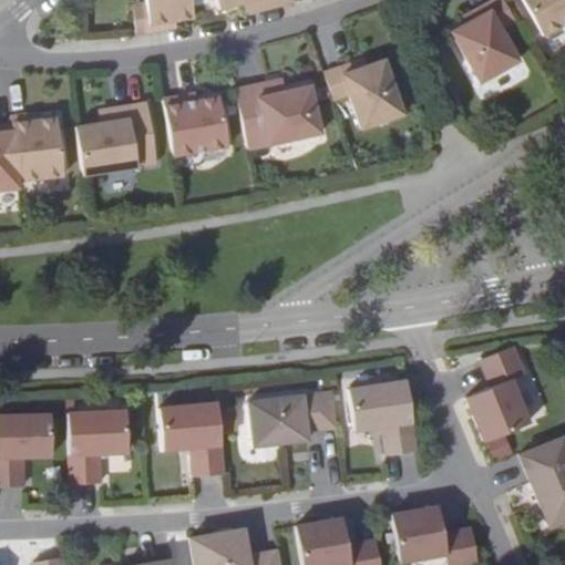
[(146,0),(152,30),(170,28),(168,21),(176,20),(195,17),(192,0),(146,0)]
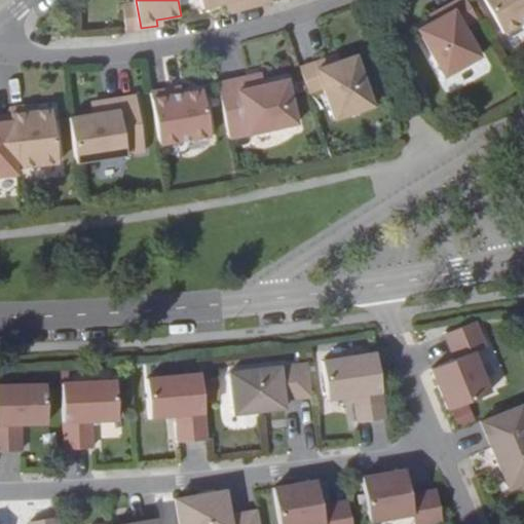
[(201,0),(203,7),(227,1),(230,0),(241,0),(245,8),(274,0),(201,0)]
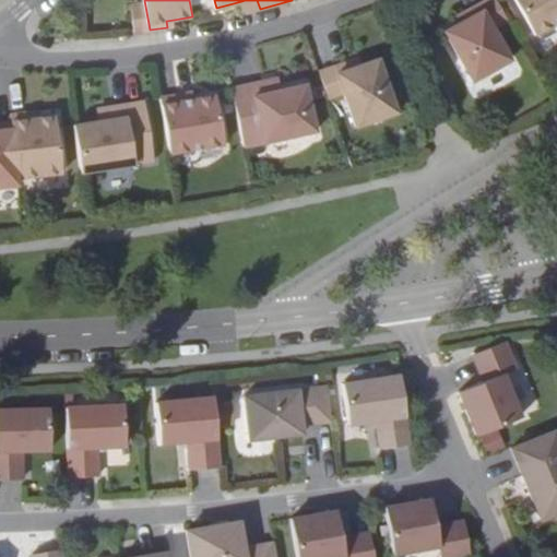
[(245,0),(241,1),(245,13),(260,9),(257,0),(245,0)]
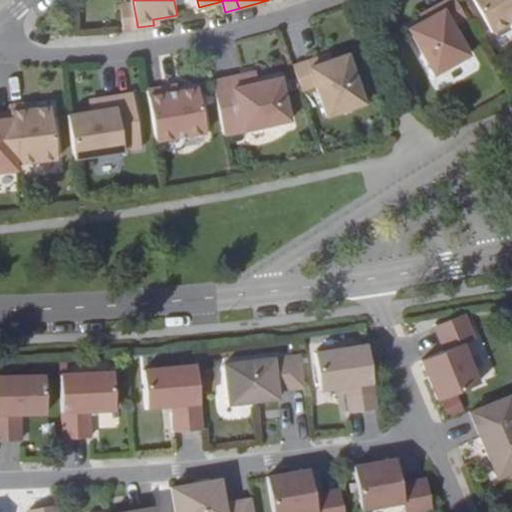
[(444,0),(442,1),(455,24),(468,16),(458,0),(444,0)]
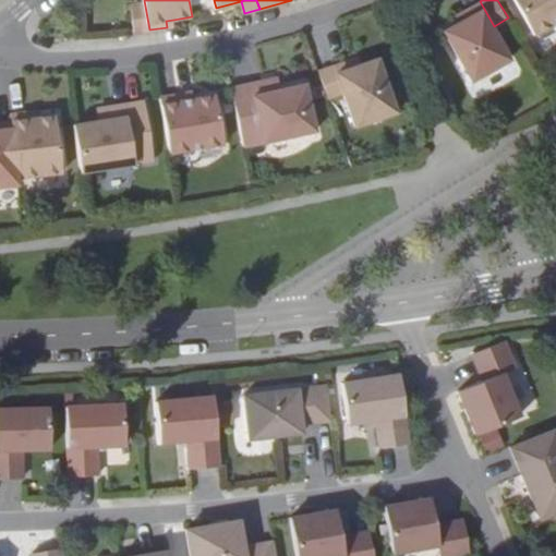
[(516,0),(535,33),(555,21),(555,0),(516,0)]
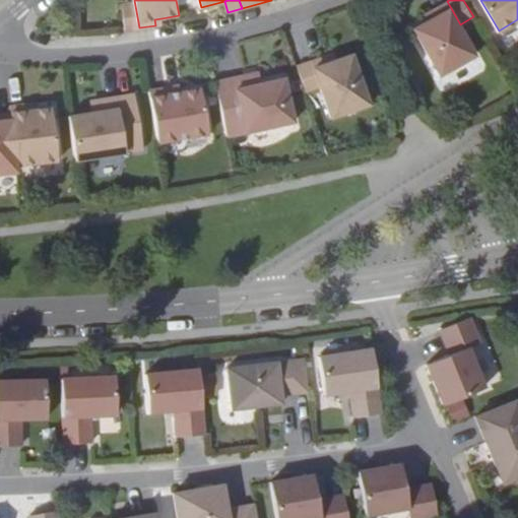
[(447,1),(433,9),(436,15),(430,18),(414,27),(440,73),(476,53),(460,24),(447,1)]
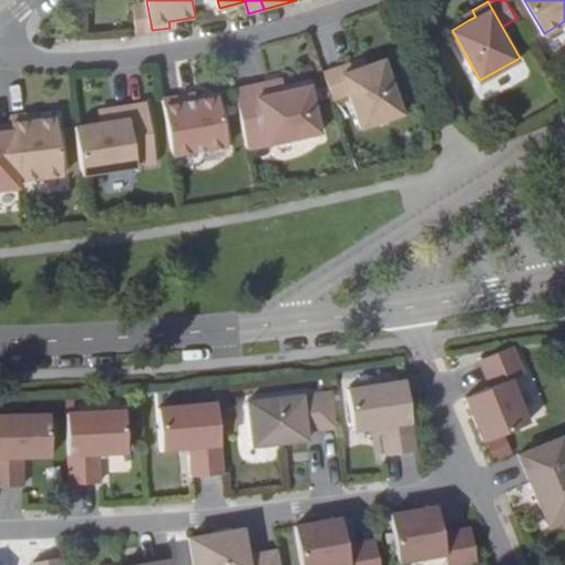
[(472,10),(464,14),(469,20),(475,17),(472,10)]
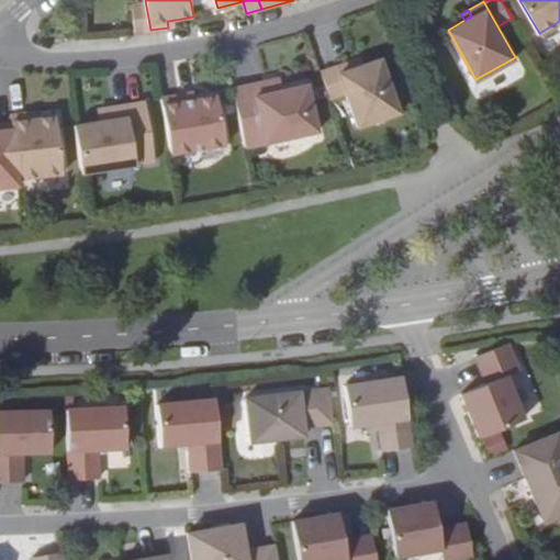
[(355,59),(357,66),(366,64),(362,56),(355,59)]
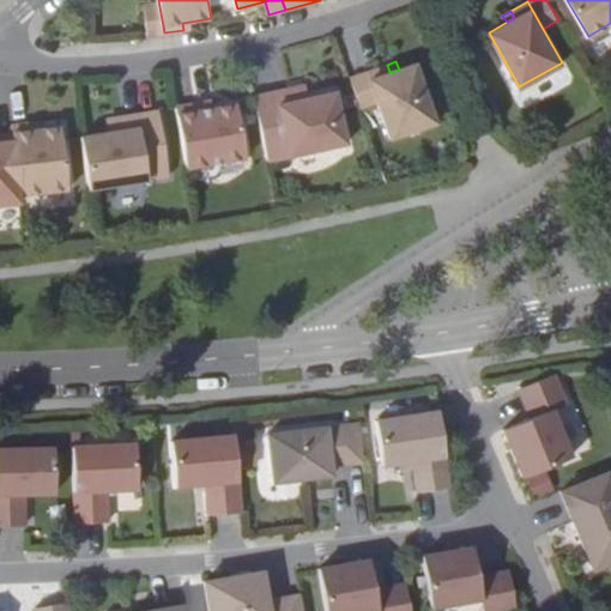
[(387,65),(369,71),(379,101),(392,138),(439,122),(417,62),(399,70),(389,72),(387,65)]
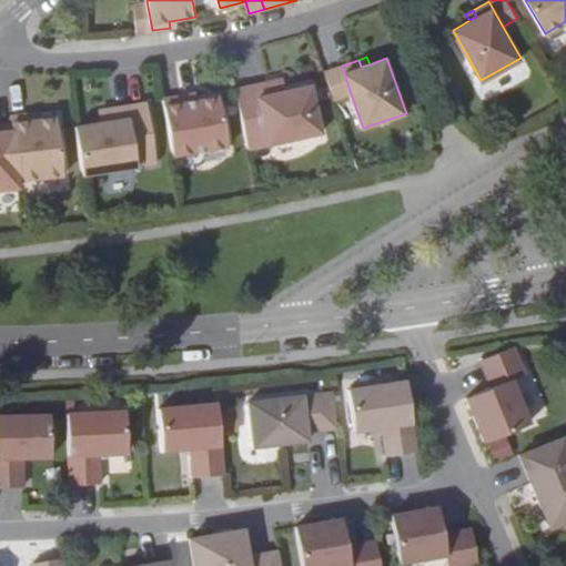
[(342,66),(326,71),(335,99),(351,93),(342,66)]
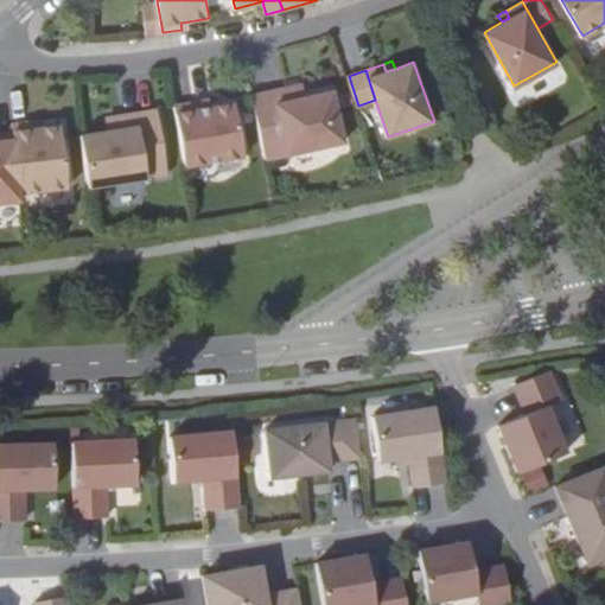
[(304,83),(287,87),(291,100),(306,96),(304,83)]
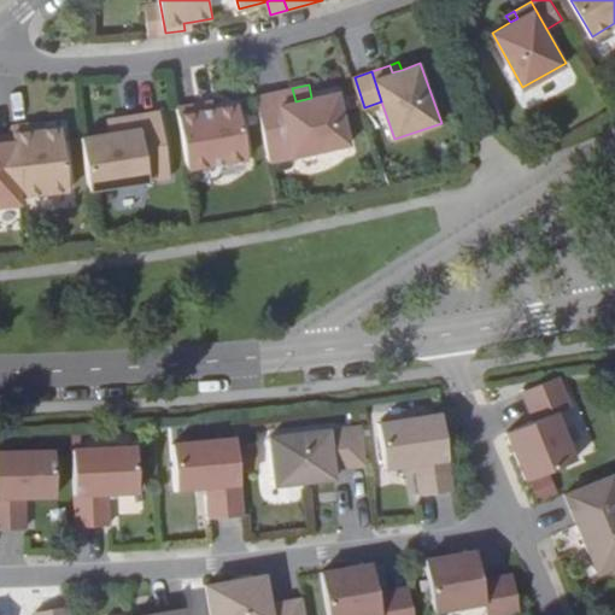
[(292,88),(257,95),(271,160),(351,144),(339,91),(311,98),(296,101),(292,88)]
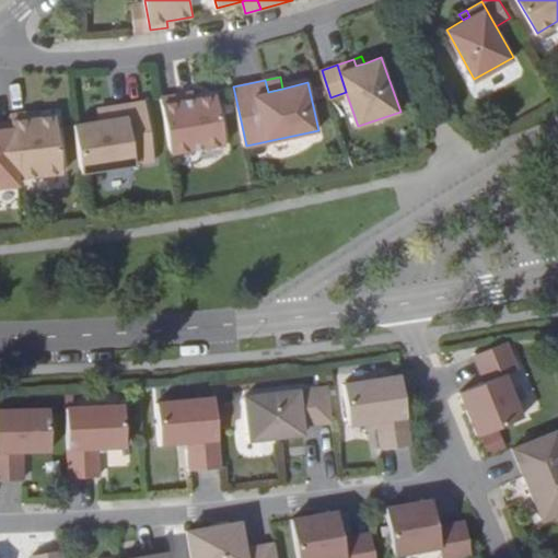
[(195,90),(181,92),(182,100),(196,97),(195,90)]
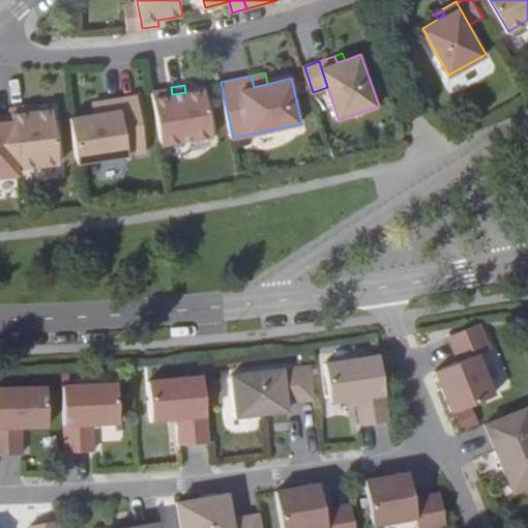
[(171,87),(153,91),(163,145),(214,136),(207,88),(185,92),(172,94),(171,87)]
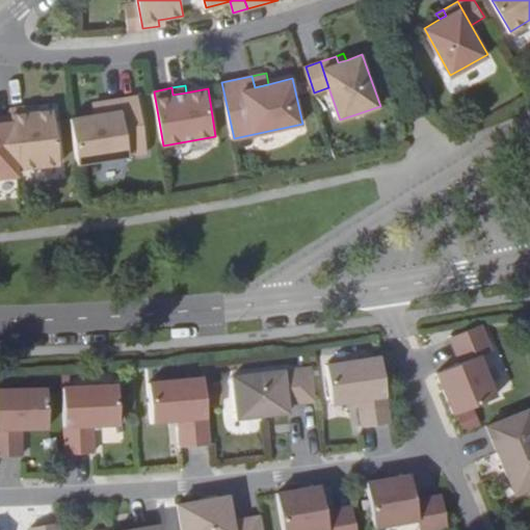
[(96,113),(71,116),(79,162),(148,151),(139,94),(108,99),(110,110),(96,113)]
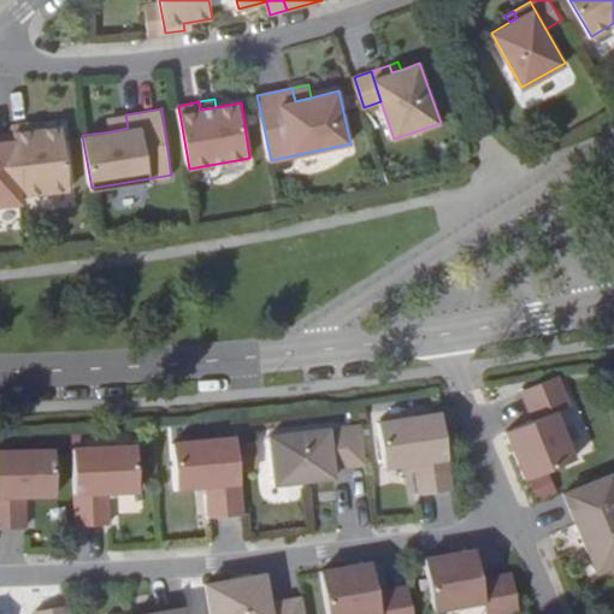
[(33,122),(13,124),(15,131),(22,195),(70,189),(63,127),(42,129),(34,130),(33,122)]
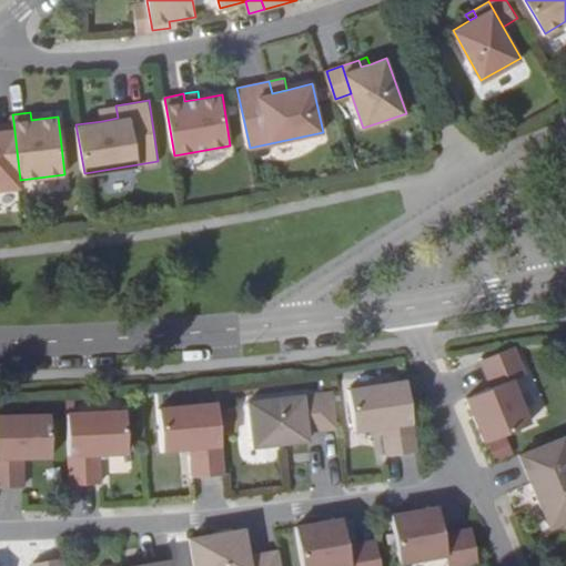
[(13,121),(0,122),(0,189),(20,187),(20,180),(13,121)]
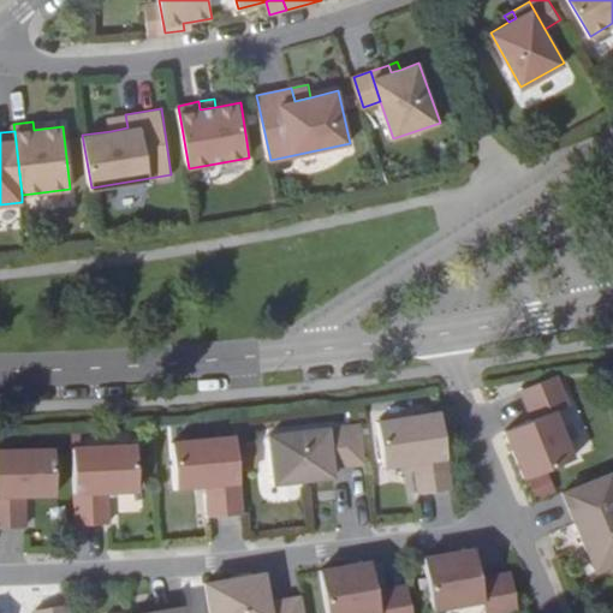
[(571,405),(559,373),(523,388),(535,418),(506,429),(527,477),(576,458),(557,411),(571,405)]
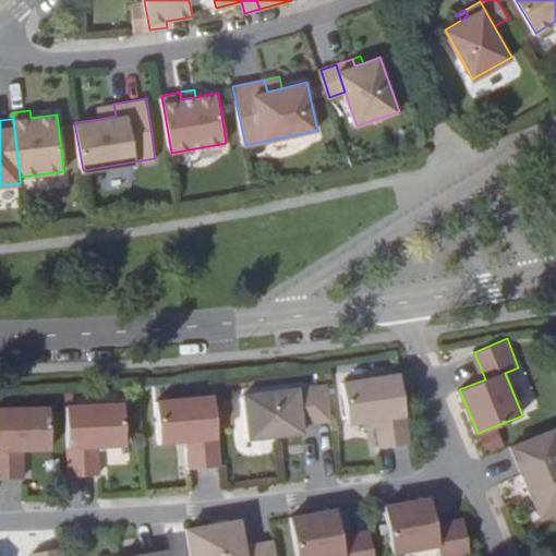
[(401,373),(345,382),(350,422),(378,418),(382,447),(412,443),(401,373)]
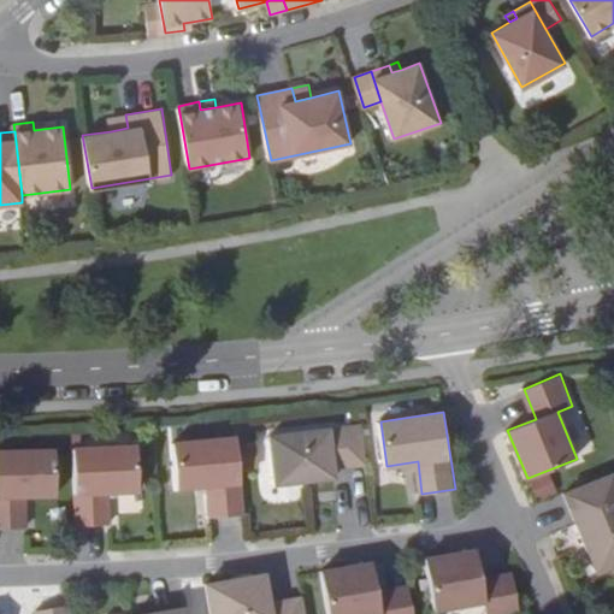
[(362,424),(272,436),(278,484),(337,477),(336,467),(367,462),(362,424)]
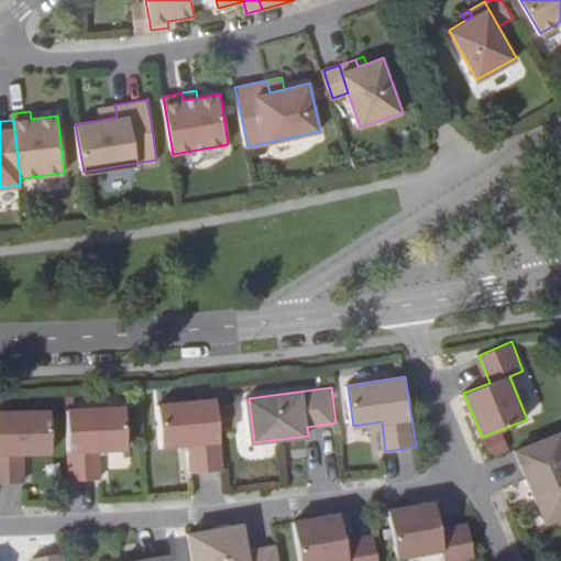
[(218,398),(160,404),(164,444),(191,442),(194,472),(224,469),(218,398)]
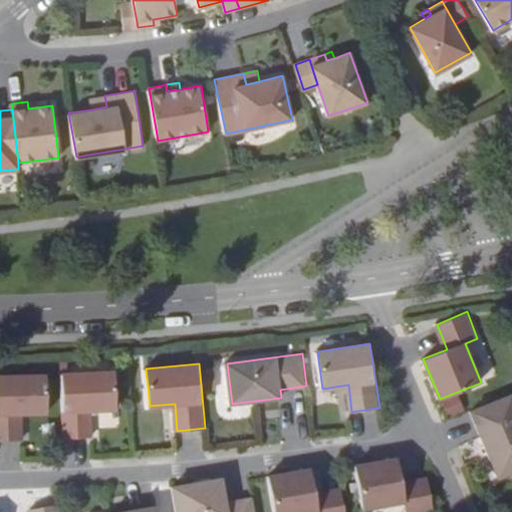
[(62,372),(65,438),(92,437),(91,410),(117,409),(115,370),(62,372)]
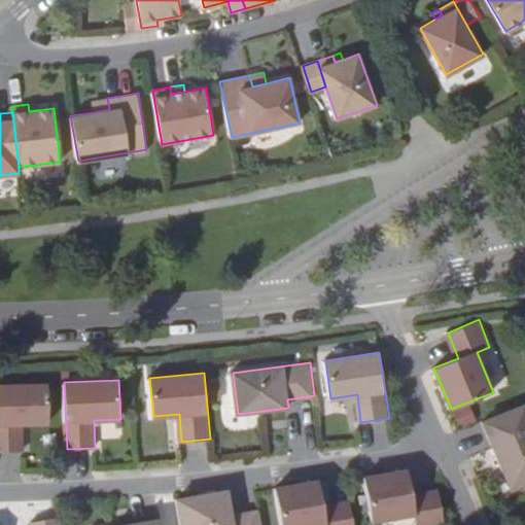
[(0,384),(0,451),(24,451),(23,423),(49,422),(48,383),(0,384)]
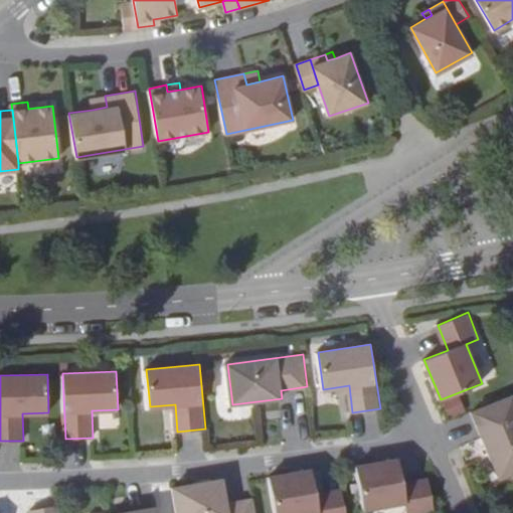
[(512,394),(473,411),(501,479),(512,474),(512,394)]
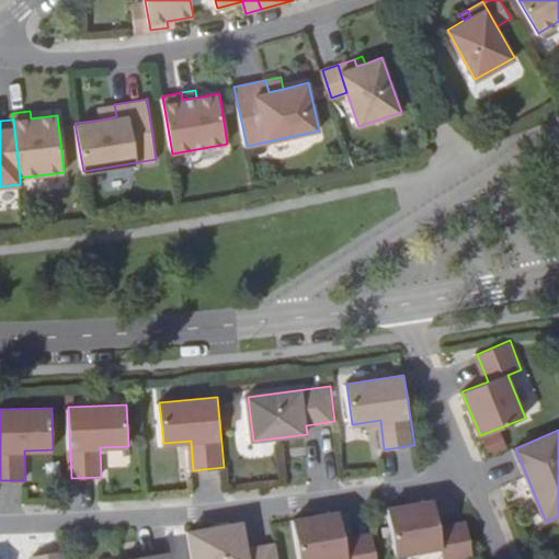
[(443,558),(449,558),(475,556),(468,521),(440,525),(435,499),(389,505),(396,554),(442,546),(443,558)]
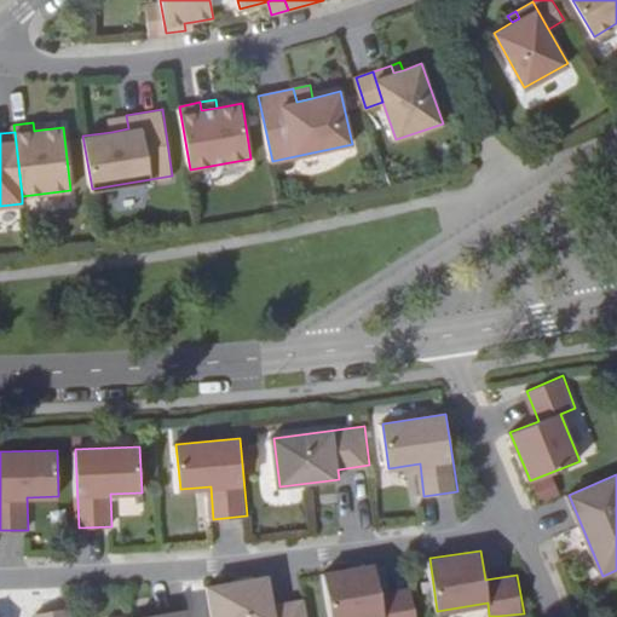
[(384,616),(417,616),(413,588),(381,593),(376,564),(324,572),(332,616),(376,616),(384,616)]
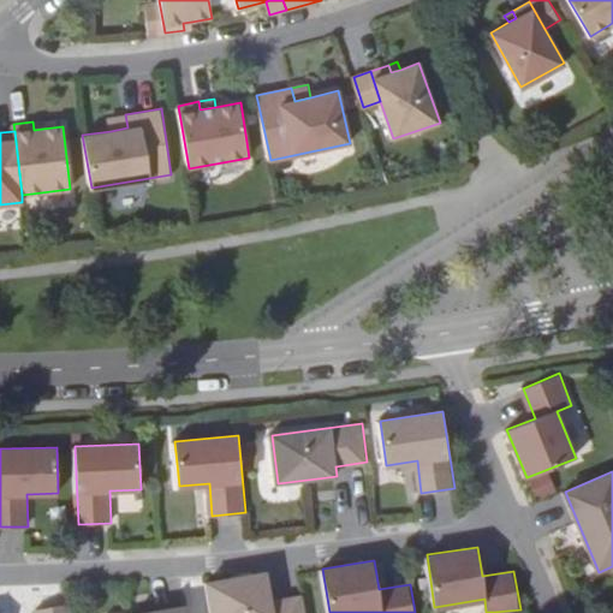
[(267,571),(208,582),(213,612),(305,612),(303,595),(272,600),(267,571)]
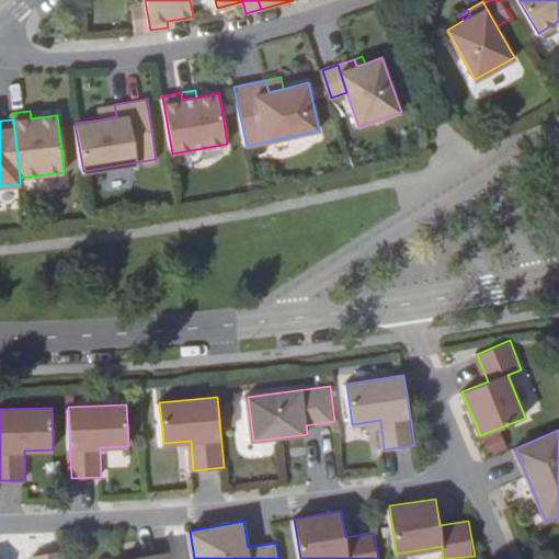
[(65,558),(64,548),(33,554),(34,558),(65,558)]
